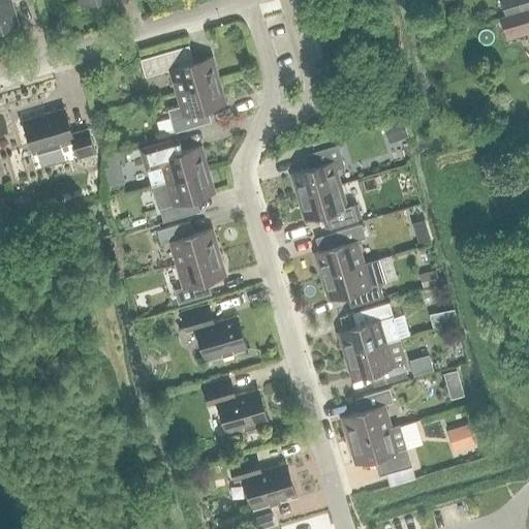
[(0,0),(0,28),(18,24),(10,0),(0,0)]
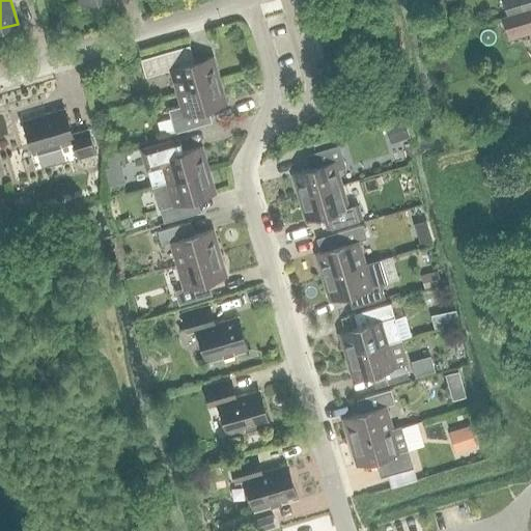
[(530,0),(502,0),(506,15),(521,11),(530,7),(530,0)]
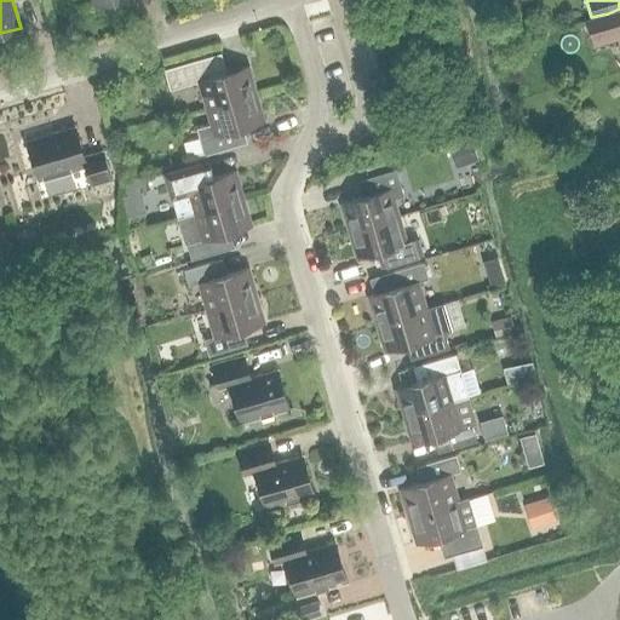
[(619,11),(586,22),(592,40),(619,32),(619,11)]
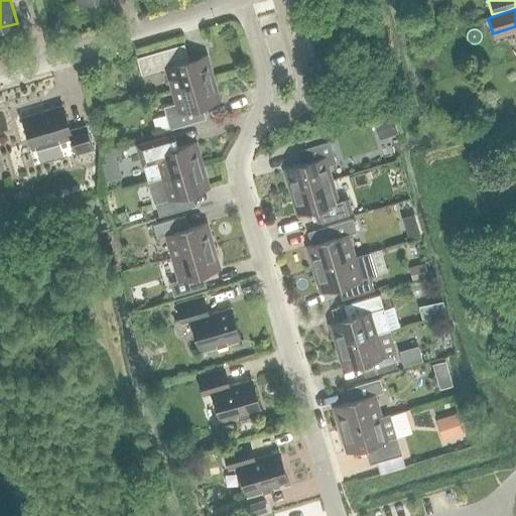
[(172,91),(213,79),(206,56),(184,62),(181,60),(177,46),(136,58),(141,76),(165,68),(172,91)]
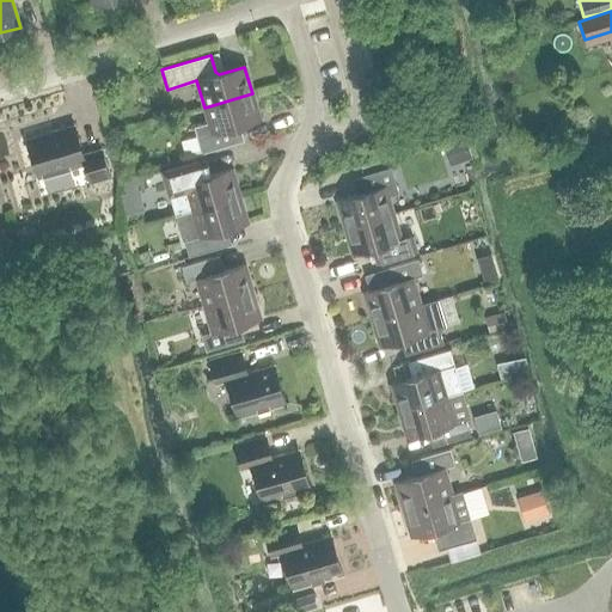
[(252,93),(204,108),(209,123),(194,127),(201,154),(236,144),(232,132),(234,127),(259,120),(252,93)]
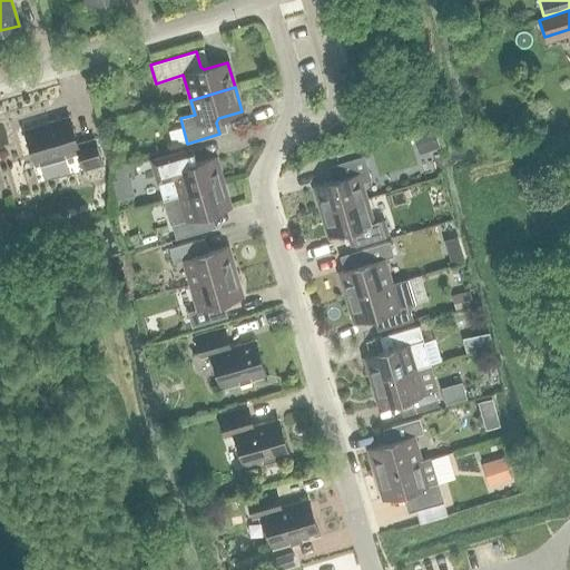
[(94,139),(77,145),(68,117),(25,130),(36,168),(79,155),(85,172),(102,167),(94,139)]
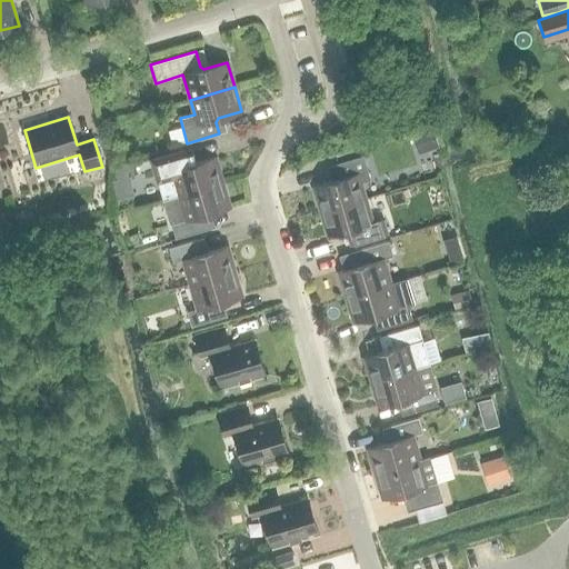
[(168,199),(178,196),(222,183),(215,158),(191,165),(188,162),(185,151),(157,159),(168,199)]
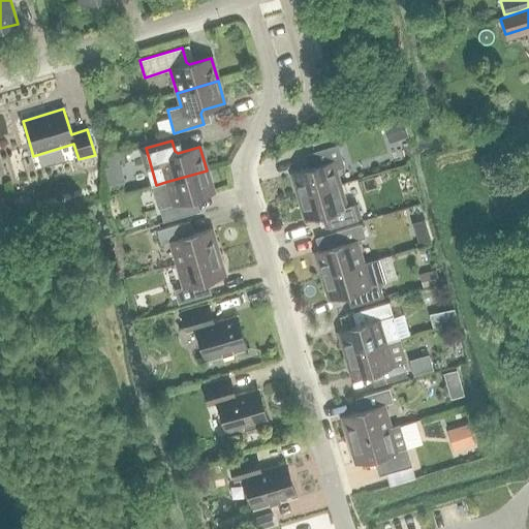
[(291,174),(299,196),(339,185),(335,170),(344,168),(338,145),(312,153),(315,163),(313,167),(291,174)]
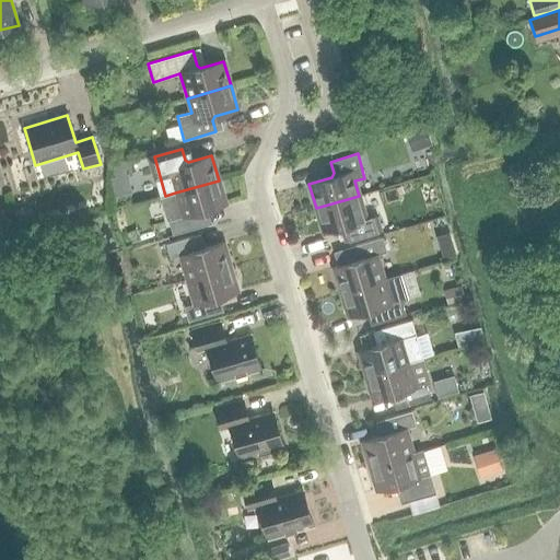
[(219,181),(175,193),(183,217),(168,221),(173,235),(205,226),(201,214),(202,211),(225,205),(219,181)]
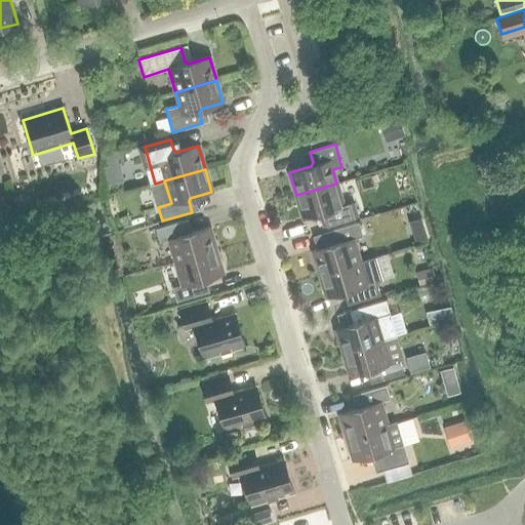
[(342,206),(336,184),(296,195),(303,218),(324,212),(327,214),(330,225),(357,217),(353,203),(342,206)]
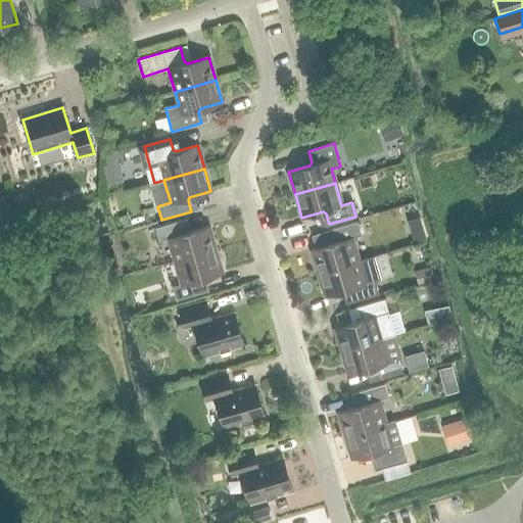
[(16,195),(13,198),(13,202),(16,205),(20,206),(24,204),(26,200),(24,196),(20,194),(16,195)]
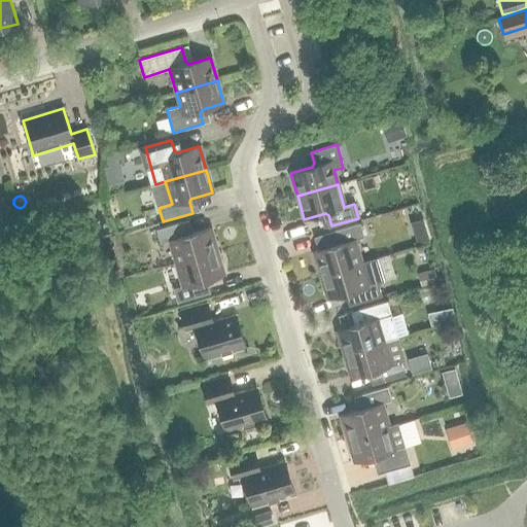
[(176,264),(217,252),(210,229),(188,235),(185,233),(182,222),(156,230),(160,244),(170,241),(176,264)]
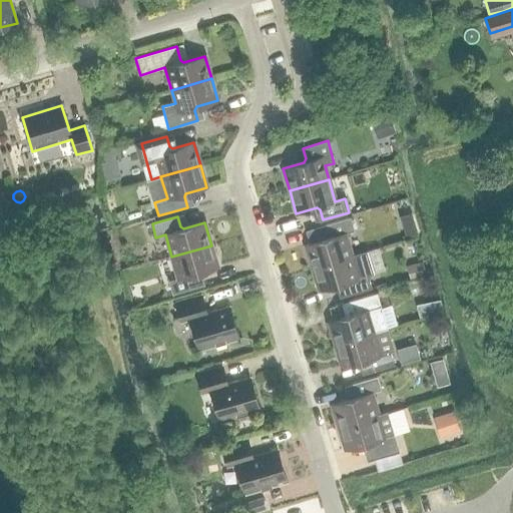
[(312,268),(352,255),(345,233),(355,231),(350,217),(325,225),(328,235),(327,239),(306,245),(312,268)]
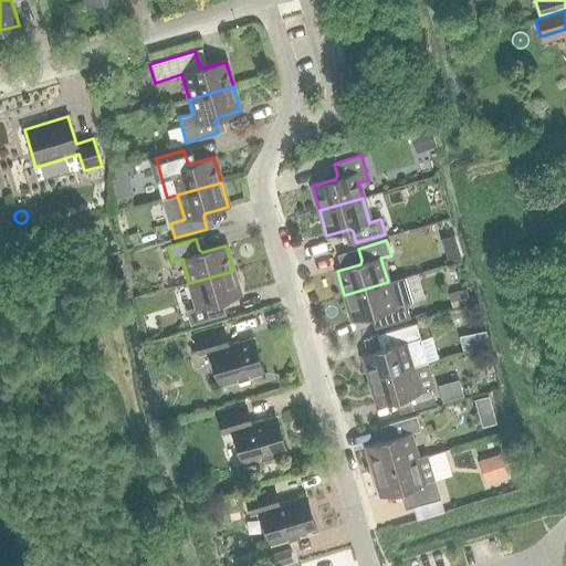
[(458,248),(444,252),(448,262),(461,258),(458,248)]
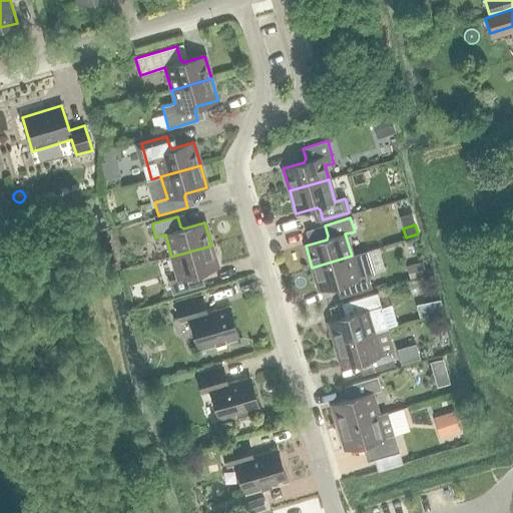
[(211,245),(171,257),(177,279),(168,282),(172,295),(197,288),(194,277),(196,274),(217,268),(211,245)]
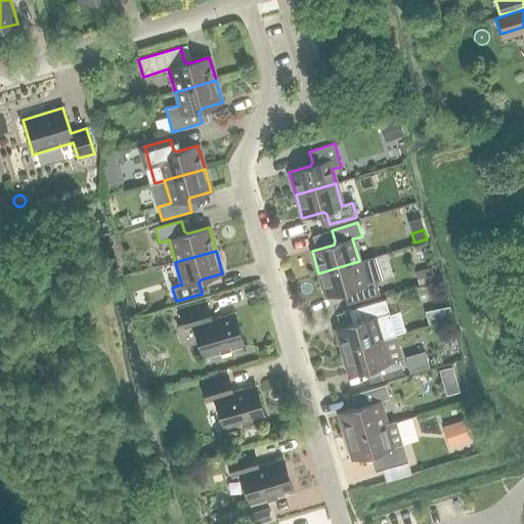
[(376,256),(359,261),(318,273),(325,296),(347,290),(350,292),(353,303),(380,295),(376,281),(383,279),(376,256)]
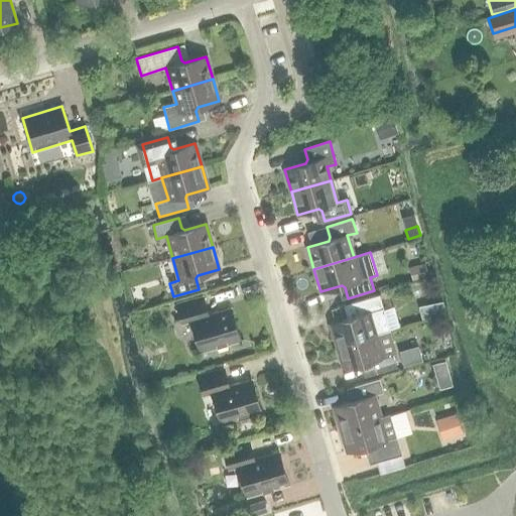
[(424,263),(408,268),(412,281),(428,276),(424,263)]
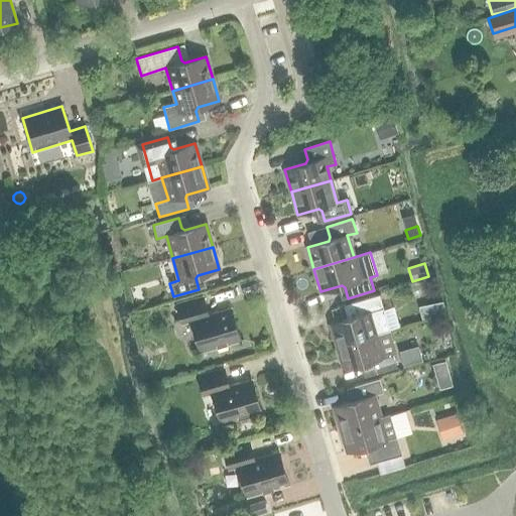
[(351,317),(331,324),(337,348),(377,336),(390,332),(379,295),(350,303),(353,314),(351,317)]
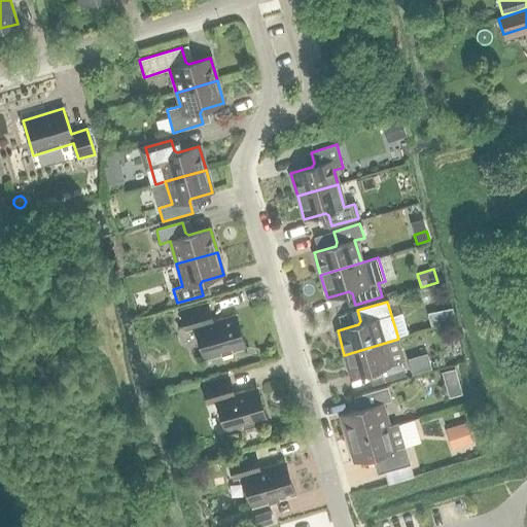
[(186,330),(195,328),(205,361),(245,350),(235,315),(212,321),(207,304),(180,312),(186,330)]
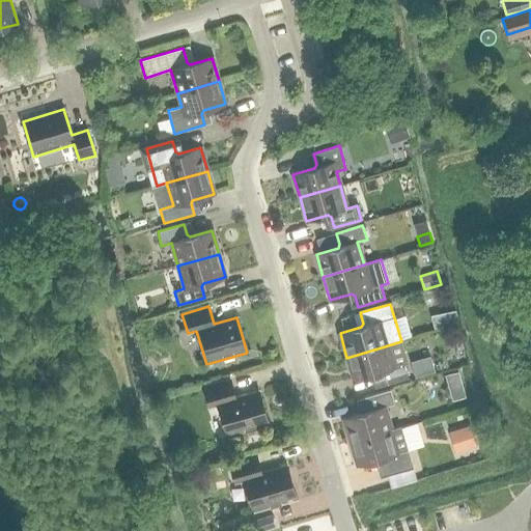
[(457,325),(454,311),(443,314),(446,327),(457,325)]
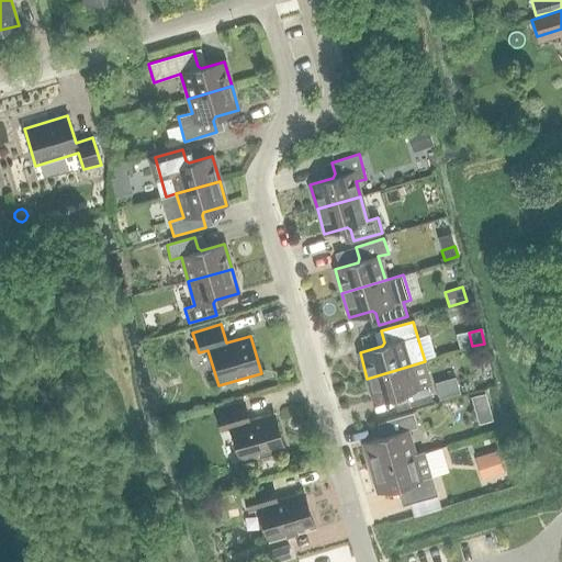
[(411,366),(367,379),(371,390),(374,402),(397,395),(401,397),(404,408),(431,401),(428,386),(418,390),(411,366)]
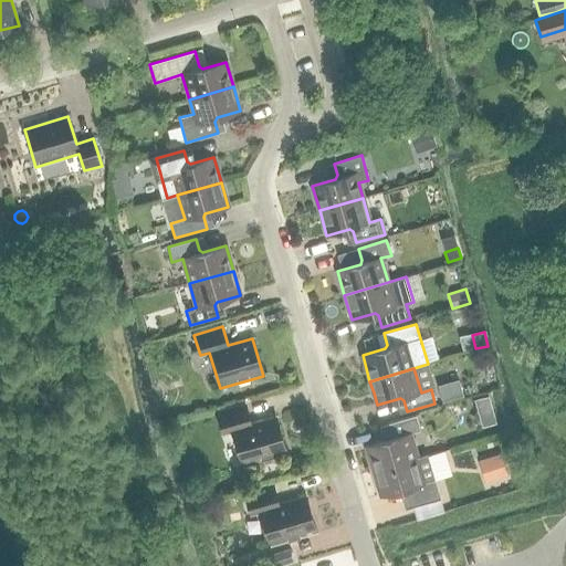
[(463,377),(443,384),(449,399),(469,394),(463,377)]
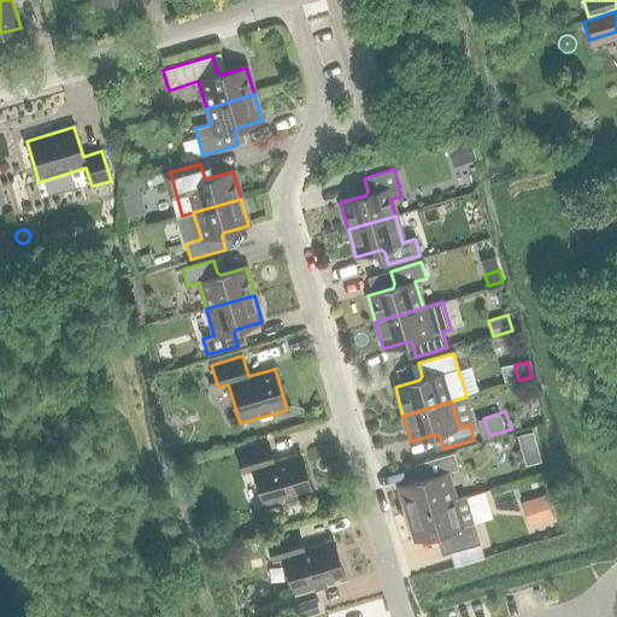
[(242,472),(253,470),(265,509),(312,495),(300,454),(274,463),(268,442),(236,451),(242,472)]
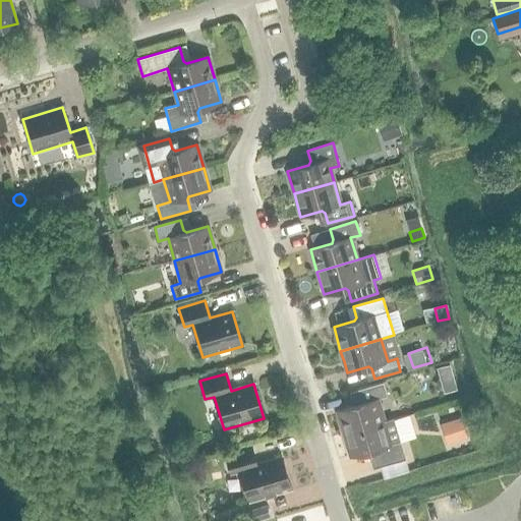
[(344,433),(384,421),(378,399),(387,397),(383,383),(357,391),(360,401),(358,405),(337,411),(344,433)]
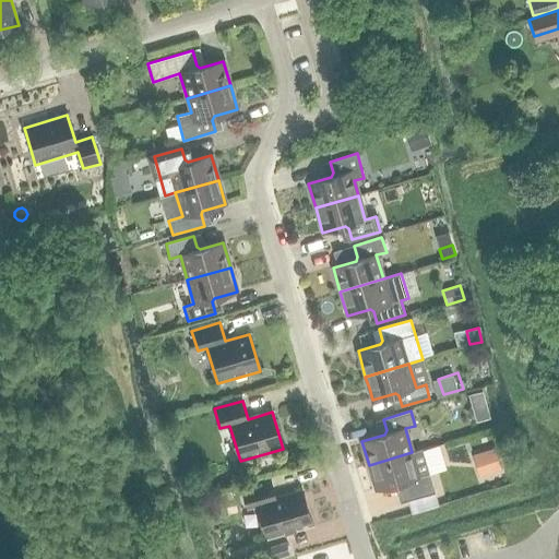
[(480,453),(487,473),(501,468),(495,449),(480,453)]
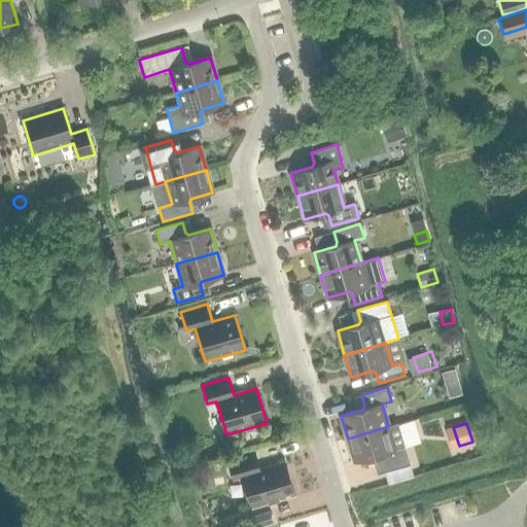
[(398,424),(388,426),(348,438),(354,462),(376,455),(380,457),(384,471),(410,464),(398,424)]
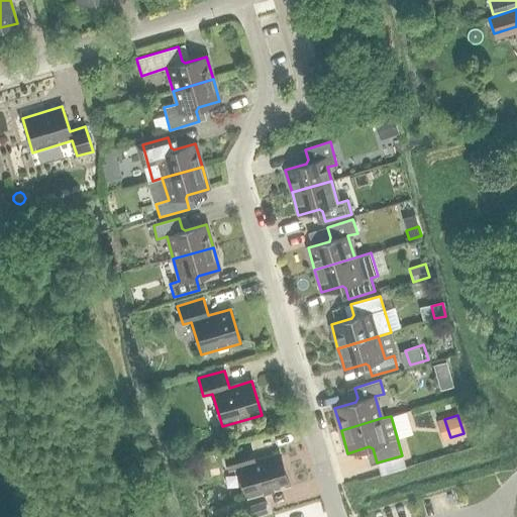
[(249,444),(223,451),(228,469),(237,466),(247,500),(289,488),(279,453),(253,460),(249,444)]
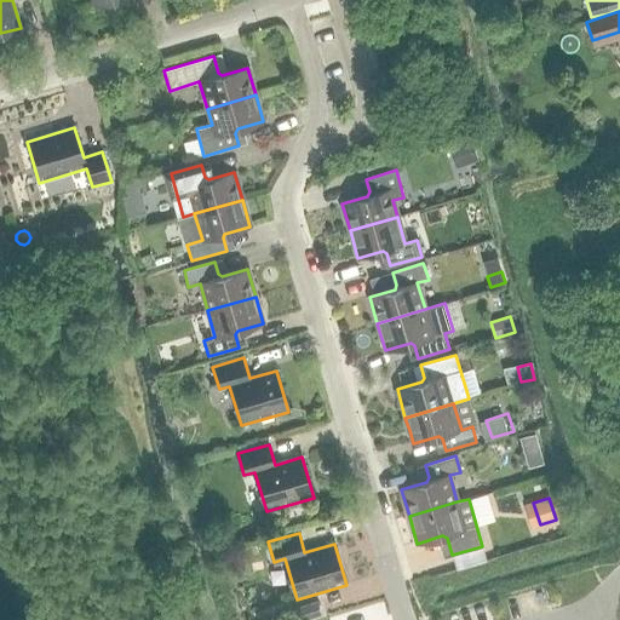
[(317,601),(298,608),(300,619),(305,619),(322,615),(317,601)]
